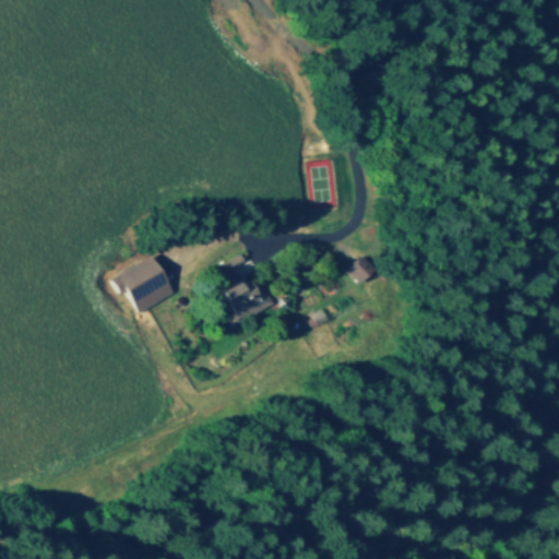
[(363,252),(366,249),(376,257),(372,260),(363,252)]
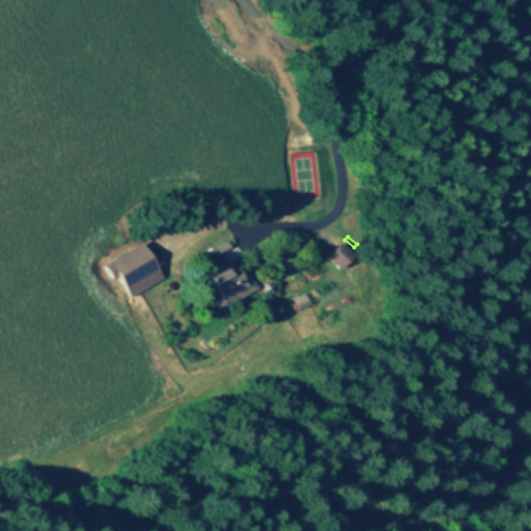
[(259,287),(220,311),(200,279),(208,274),(199,257),(230,239),(259,287)]
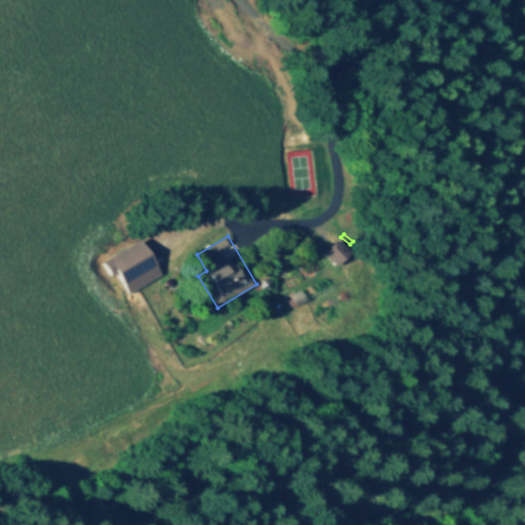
[(325,253),(340,241),(351,253),(335,266),(325,253)]
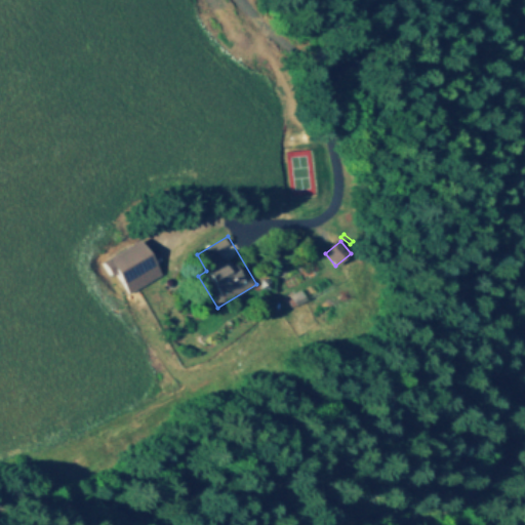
[(161,275),(131,292),(120,273),(114,277),(106,264),(112,259),(140,242),(161,275)]
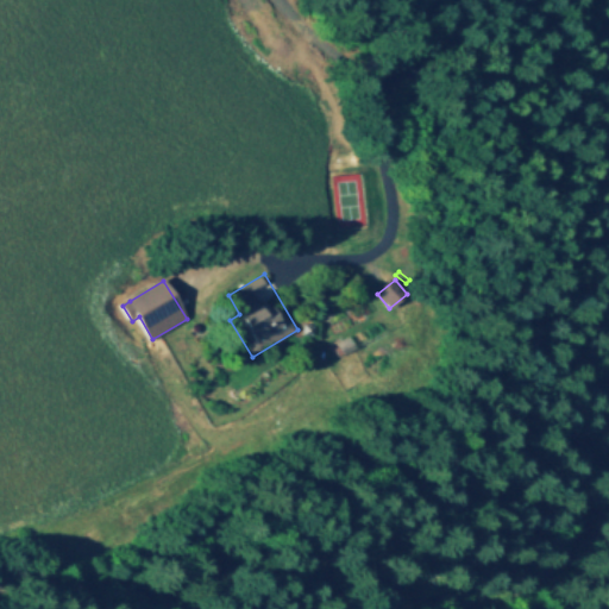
[(305,325),(313,325),(312,336),(303,334),(305,325)]
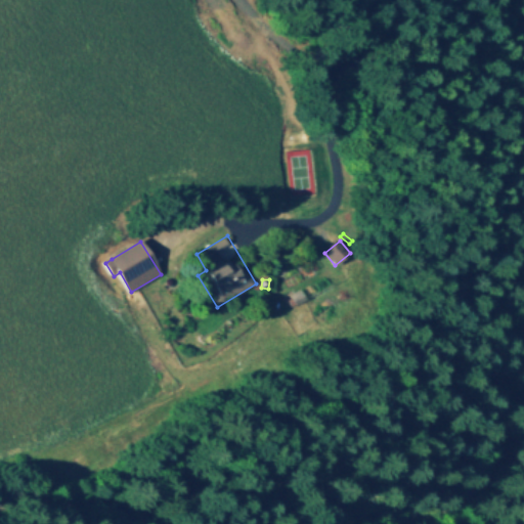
[(291,306),(287,296),(302,290),(306,300),(291,306)]
